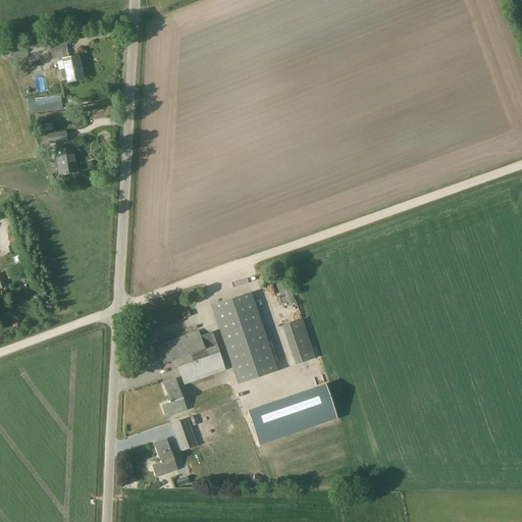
[(48,41),(47,41),(49,50),(49,52),(51,51),(52,58),(63,56),(67,56),(64,38),(48,41)]
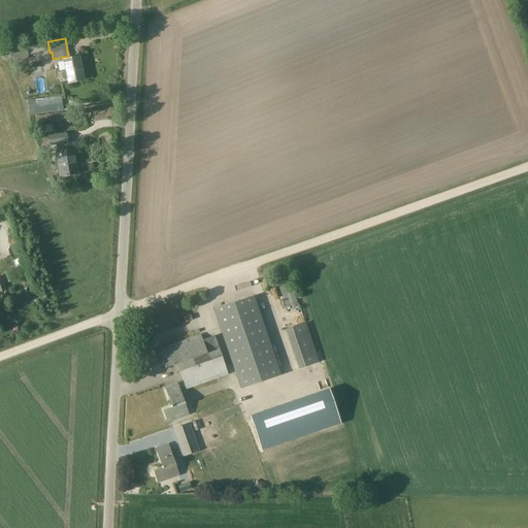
[(13,58),(28,57),(26,47),(11,50),(13,58)]
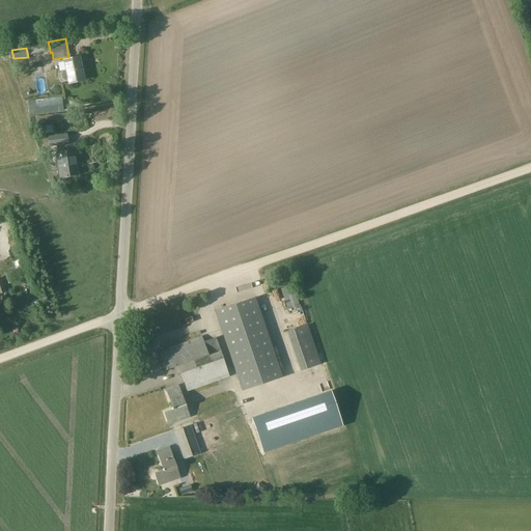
[(63,72),(61,75),(62,79),(65,81),(68,81),(68,83),(83,80),(78,57),(70,59),(68,57),(64,57),(65,60),(64,60),(66,71),(63,72)]
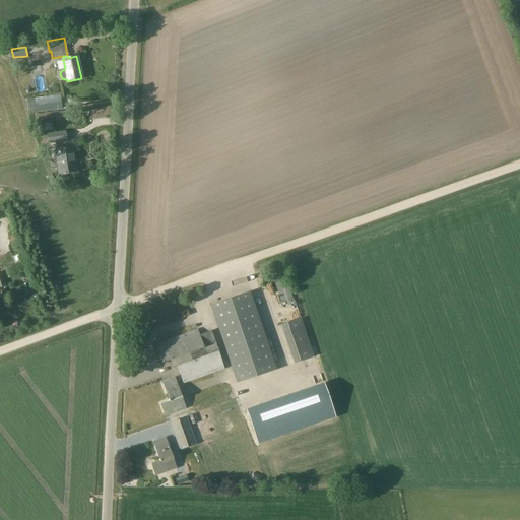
[(95,89),(109,86),(108,79),(94,81),(95,89)]
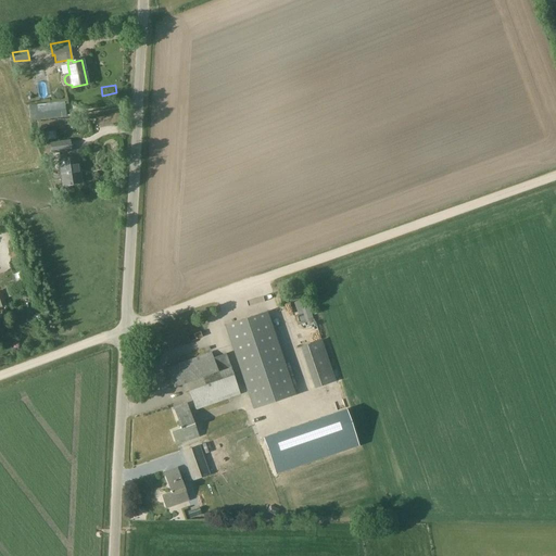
[(53,95),(60,100),(64,96),(58,89),(53,95)]
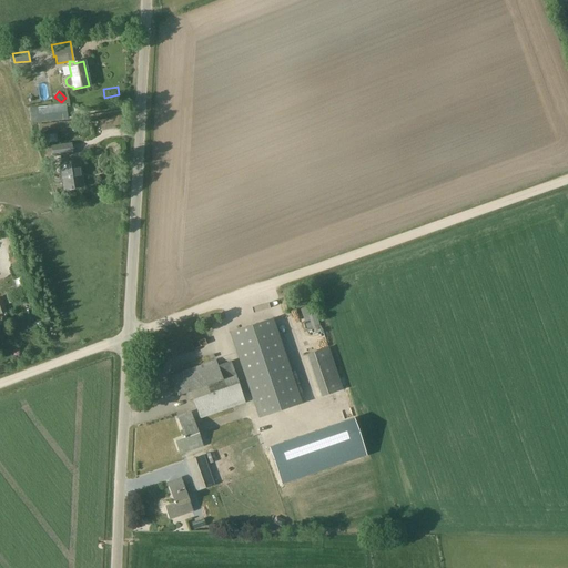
[(30,108),(30,111),(31,123),(68,118),(68,113),(67,113),(66,104),(30,108)]
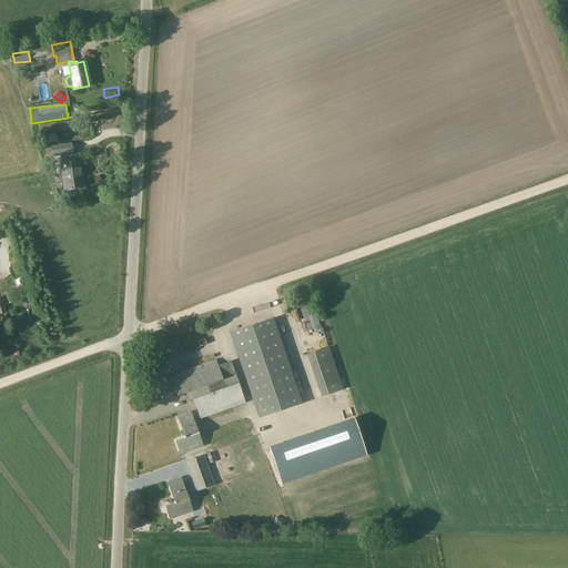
[(39,144),(57,142),(57,134),(39,137),(39,144)]
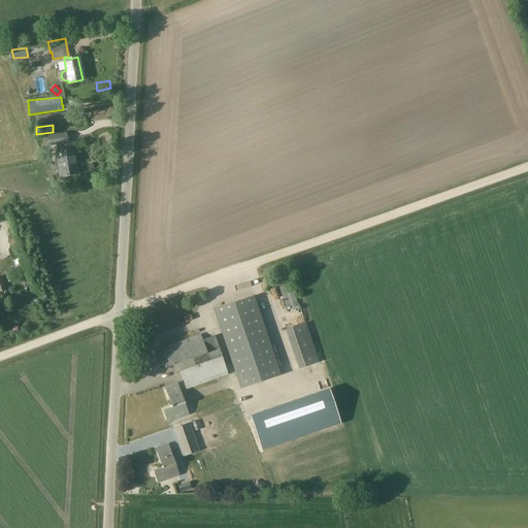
[(42,145),(48,144),(48,145),(68,143),(67,132),(47,135),(40,136),(42,145)]
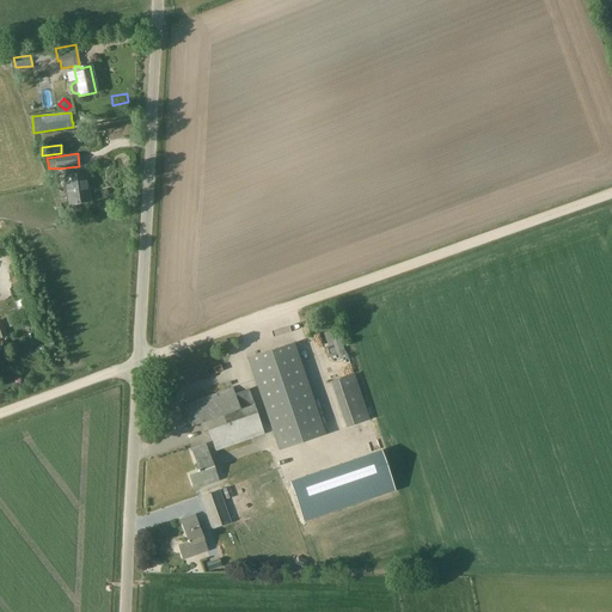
[(86,173),(80,173),(66,175),(68,204),(89,202),(87,181),(86,173)]
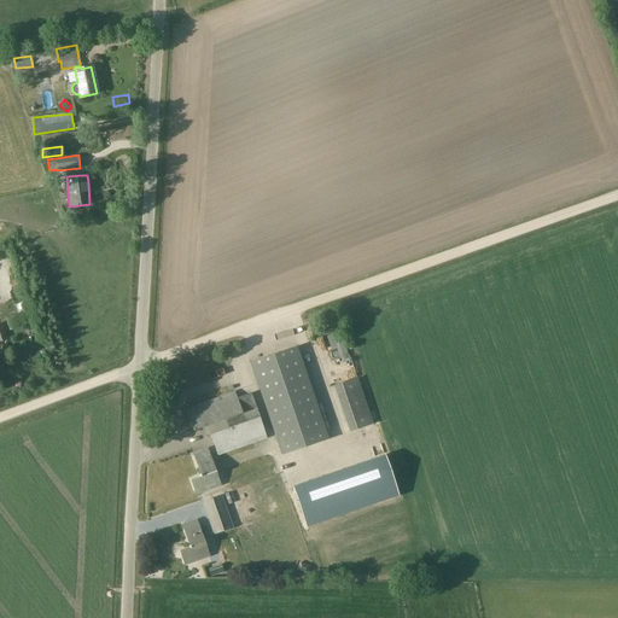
[(348,355),(340,332),(326,337),(333,360),(348,355)]
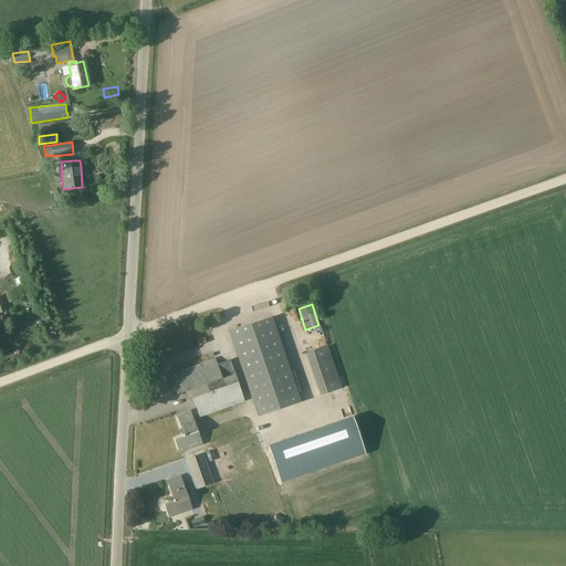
[(229,332),(258,417),(300,404),(272,317),(229,332)]
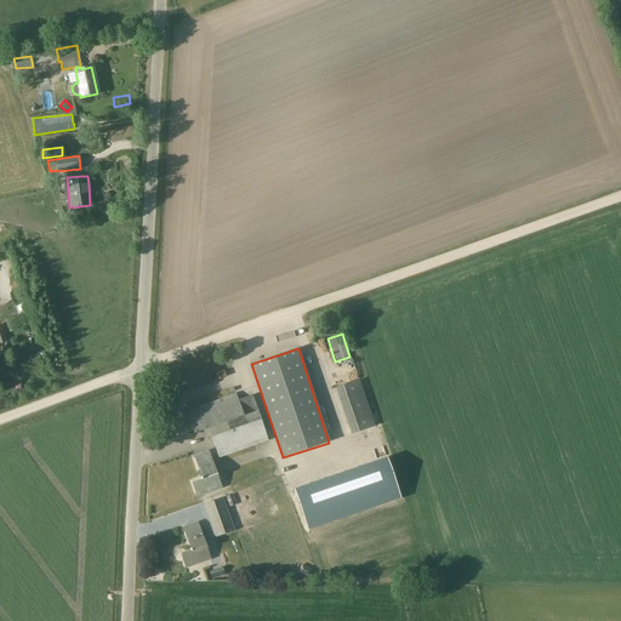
[(346,426),(370,420),(359,372),(335,379),(346,426)]
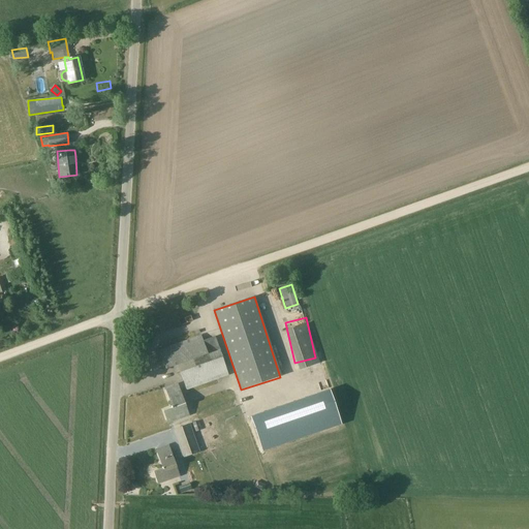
[(177,365),(179,373),(186,392),(227,376),(222,358),(215,337),(201,341),(200,336),(158,351),(164,369),(173,366),(177,365)]
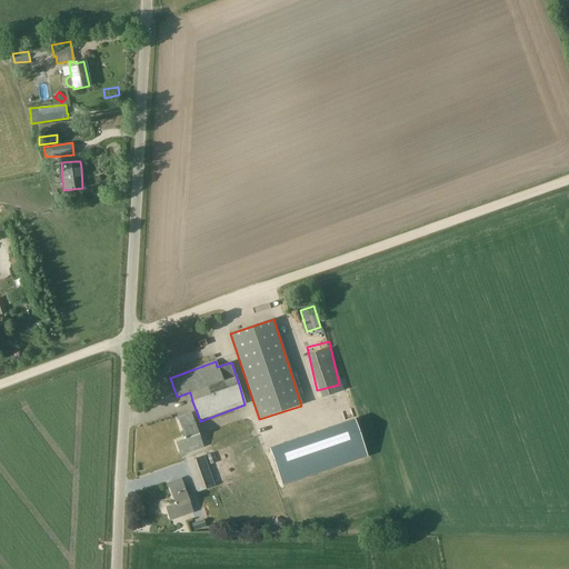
[(292,371),(296,385),(301,382),(298,370),(292,371)]
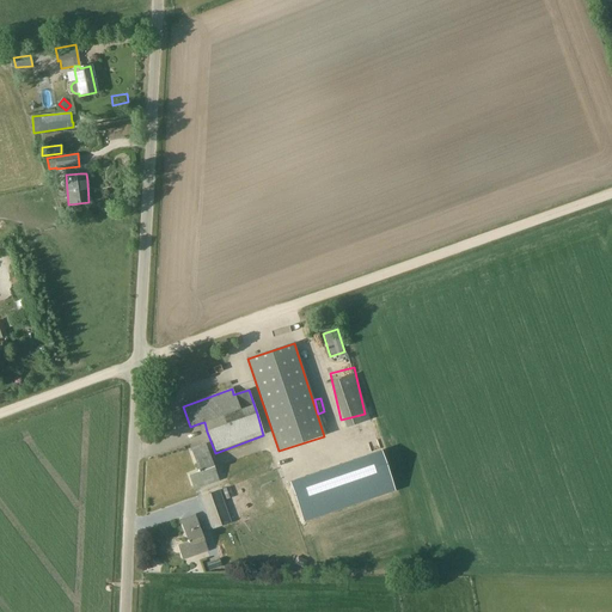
[(204,447),(191,452),(199,472),(188,476),(193,489),(216,481),(204,447)]
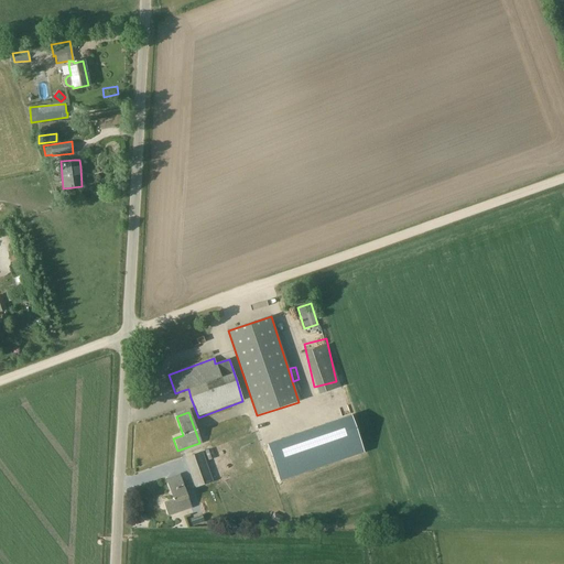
[(339,422),(267,446),(279,483),(364,455),(351,420),(350,418),(339,422)]
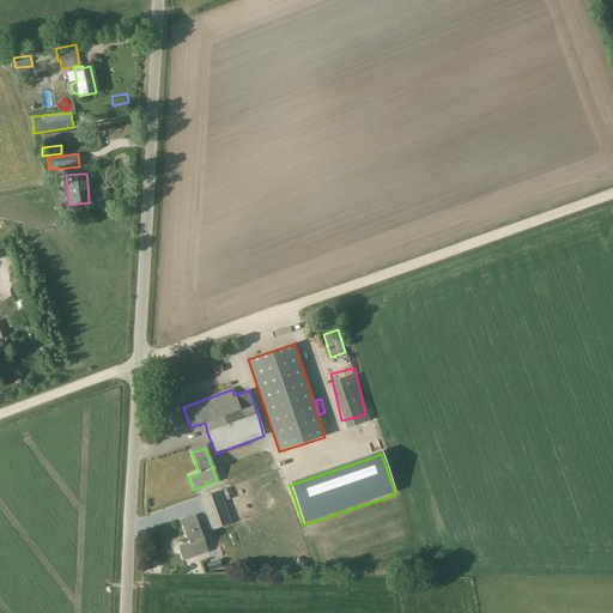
[(222,490),(225,501),(234,498),(230,487),(222,490)]
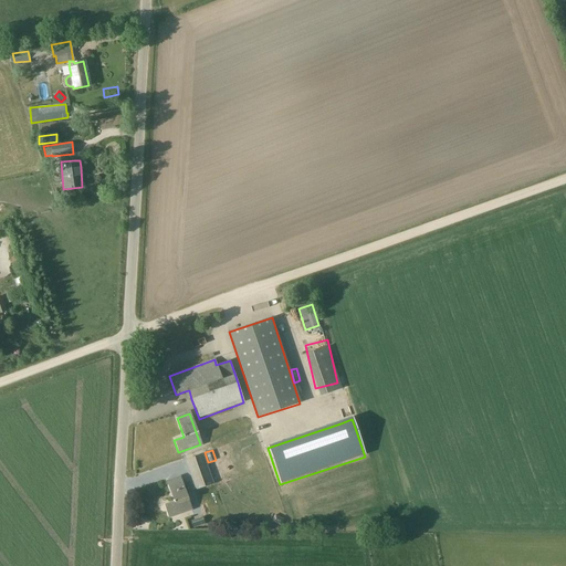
[(184,460),(195,490),(212,484),(202,453),(184,460)]
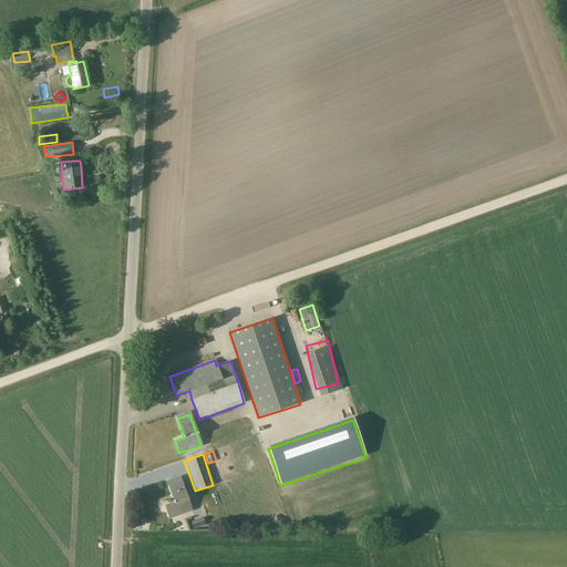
[(168,518),(191,511),(179,480),(168,483),(174,503),(165,506),(168,518)]
